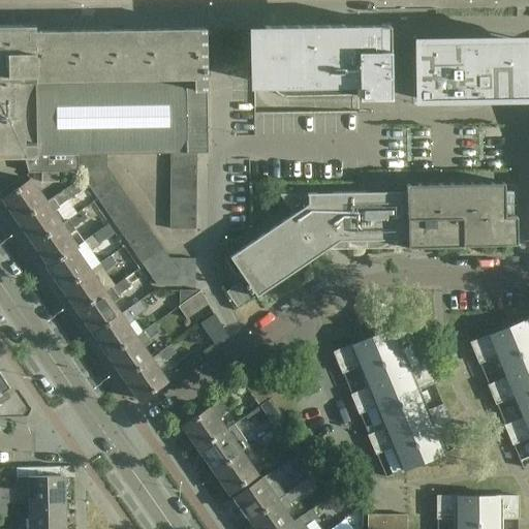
[(0,155),(24,156),(28,173),(79,173),(79,172),(78,154),(106,154),(170,153),(196,153),(207,153),(206,68),(205,36),(205,28),(34,31),(34,25),(0,25),(0,155)]
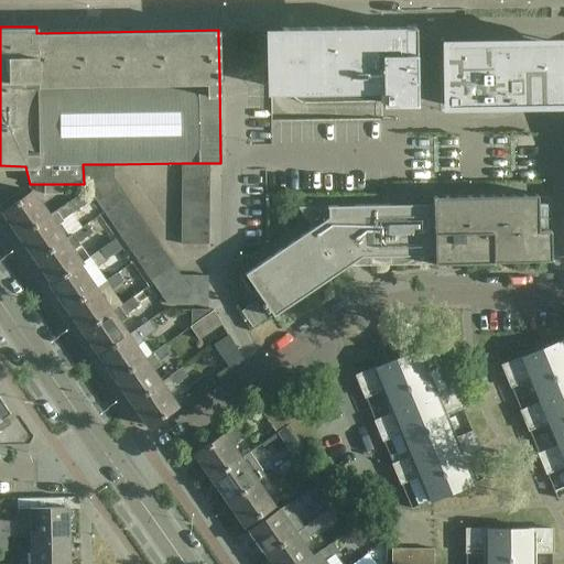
[(415,74),(415,73),(415,52),(415,26),(282,29),(282,33),(271,33),(271,32),(268,32),(269,86),(269,87),(270,87),(271,87),(280,87),(288,87),(380,86),(380,102),(380,104),(415,102),(415,74)]
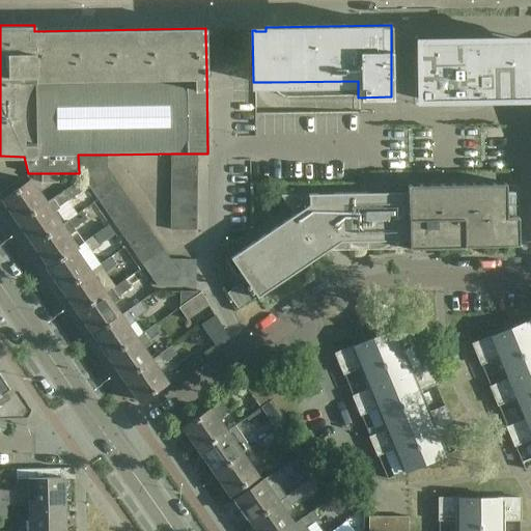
[(530,38),(465,39),(417,39),(418,100),(487,99),(487,98),(530,96),(530,38)]
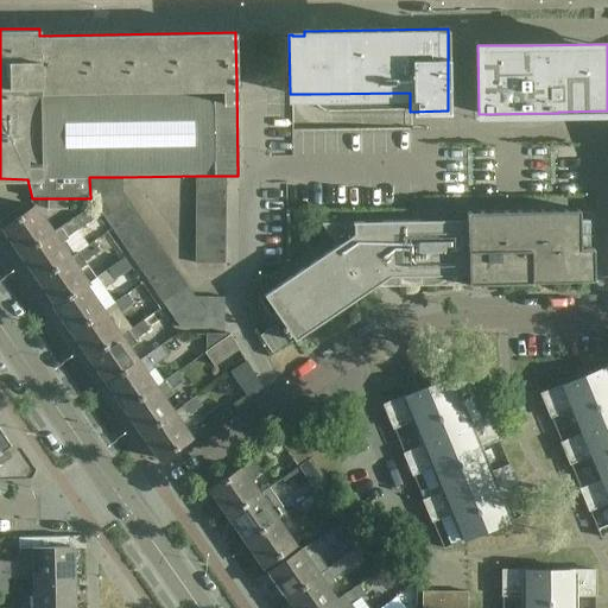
[(226,176),(196,176),(196,191),(226,191),(226,176)]
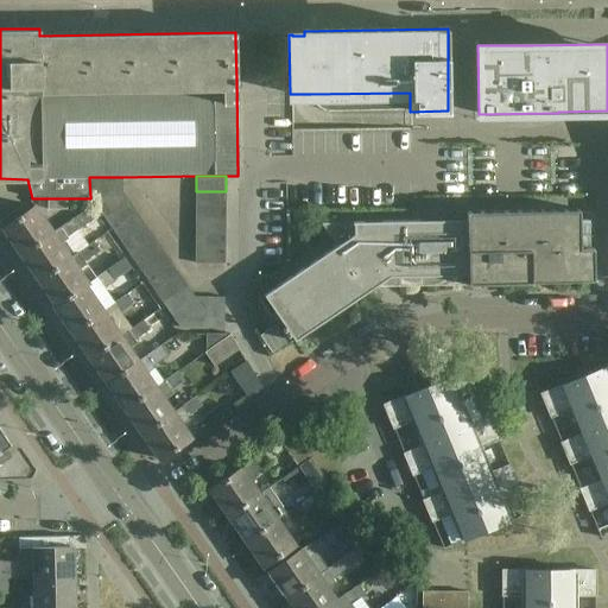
[(122,192),(122,177),(89,177),(90,197),(122,192)]
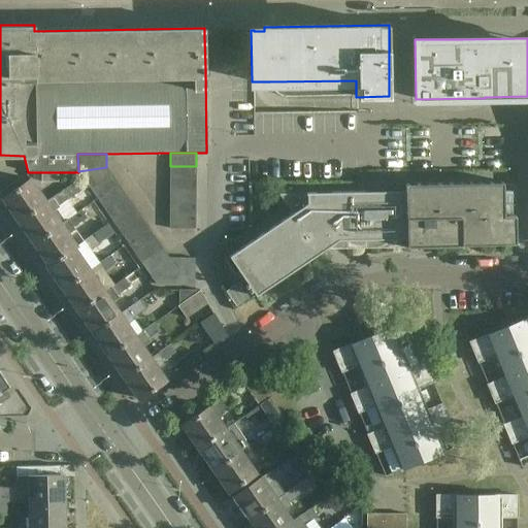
[(196,166),(170,166),(170,178),(196,178),(196,166)]
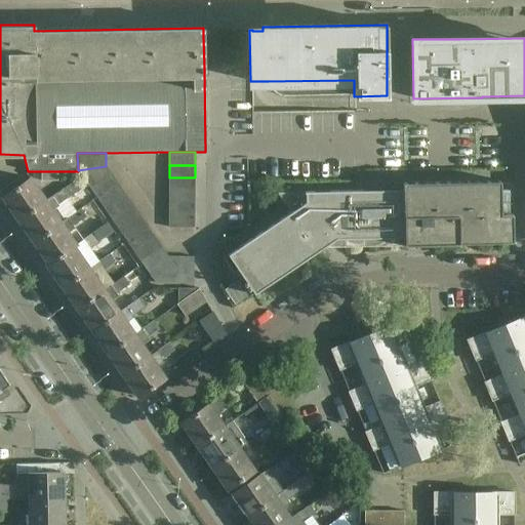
[(113,176),(106,166),(78,170),(91,191),(113,176)]
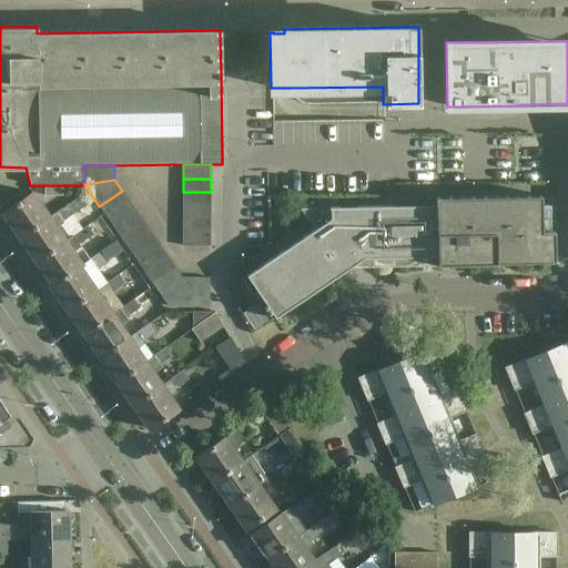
[(44,196),(62,196),(62,185),(44,185),(44,196)]
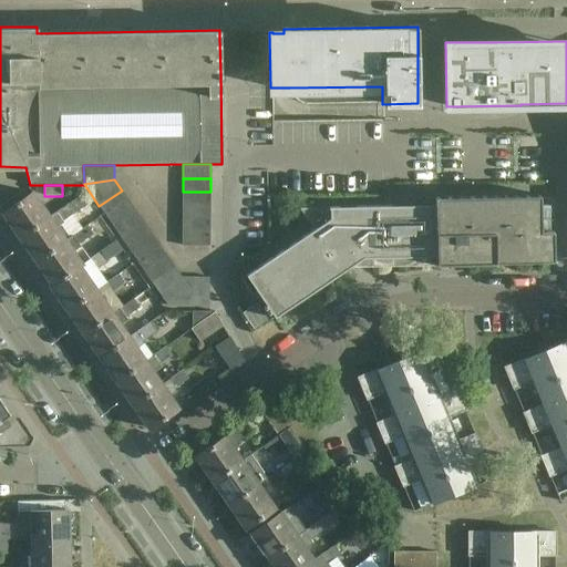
[(130,202),(122,191),(99,206),(106,217),(130,202)]
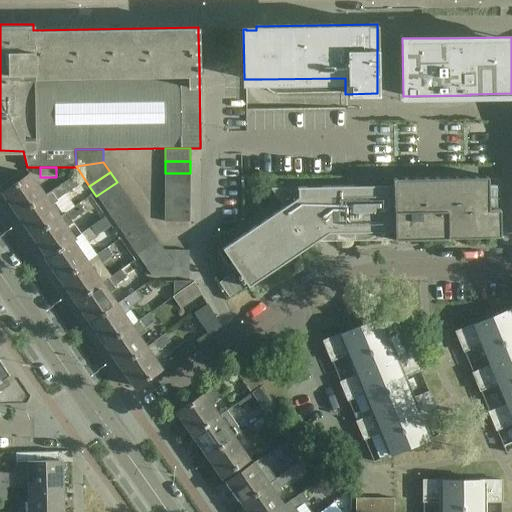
[(30,173),(29,174),(3,192),(18,214),(45,195),(30,173)]
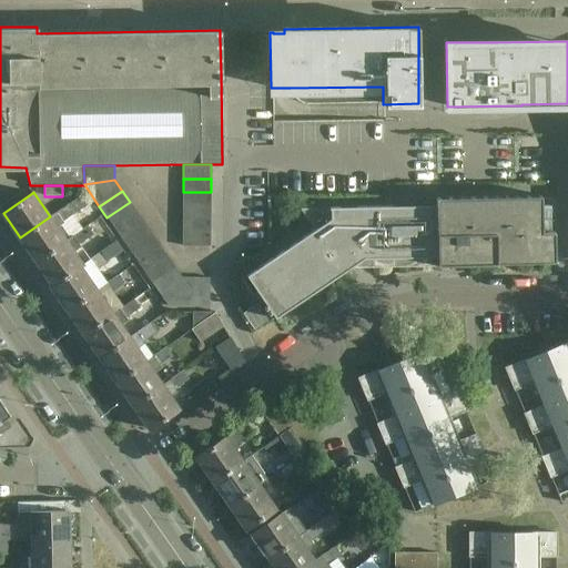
[(211,192),(183,192),(182,205),(211,205),(211,192)]
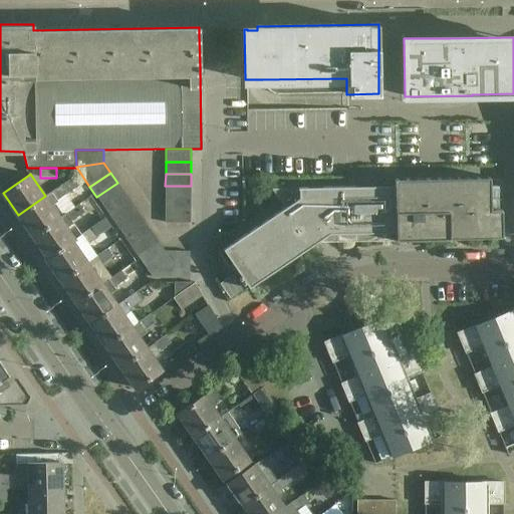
[(51,193),(56,201),(79,186),(74,178),(51,193)]
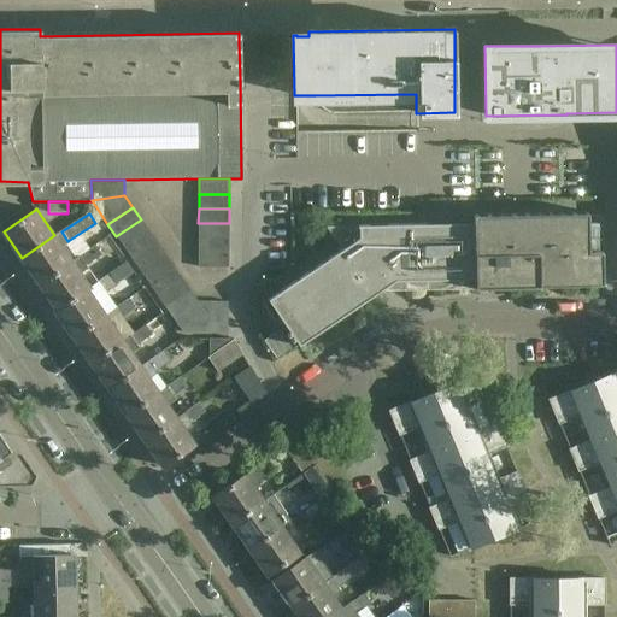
[(268,300),(298,345),(299,346),(380,292),(382,291),(405,289),(405,281),(475,280),(475,289),(501,288),(540,287),(540,286),(603,285),(601,252),(588,252),(587,213),(474,216),(474,223),(357,225),(357,228),(359,228),(359,239),(268,300)]
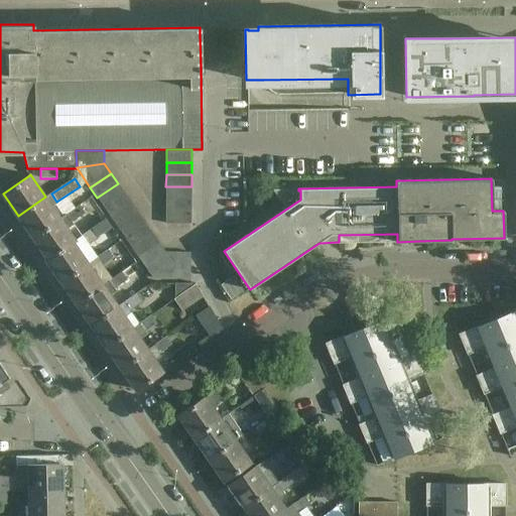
[(124,192),(118,183),(97,198),(104,208),(124,192)]
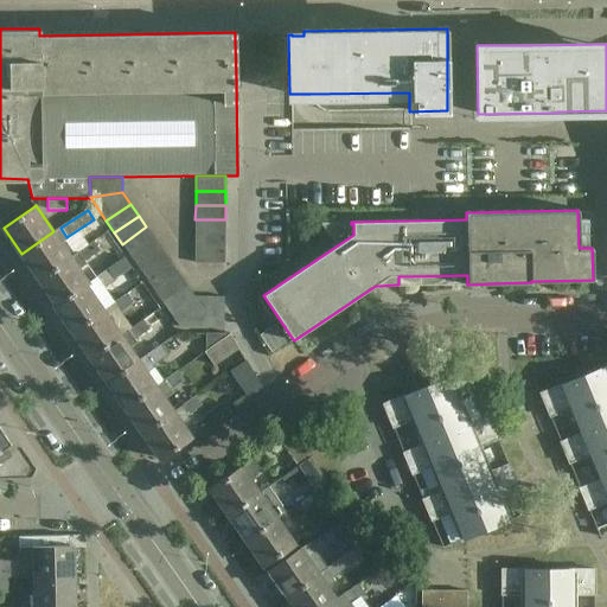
[(225,219),(195,219),(195,234),(224,234),(225,219)]
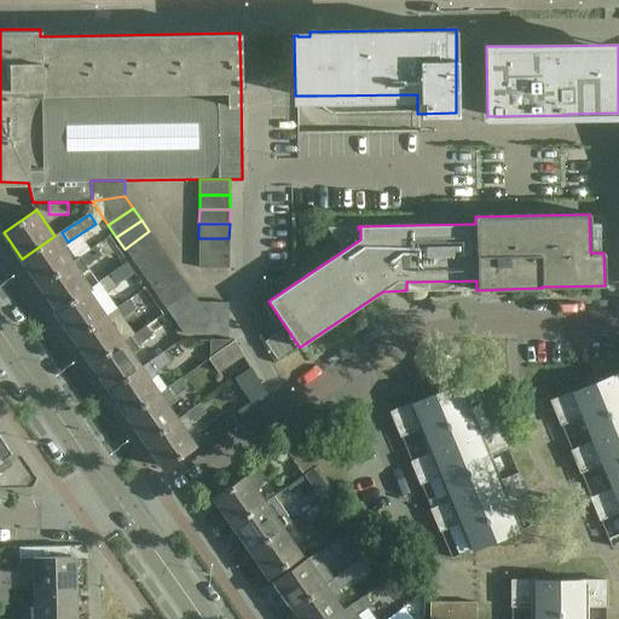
[(157,243),(149,231),(125,249),(133,260),(157,243)]
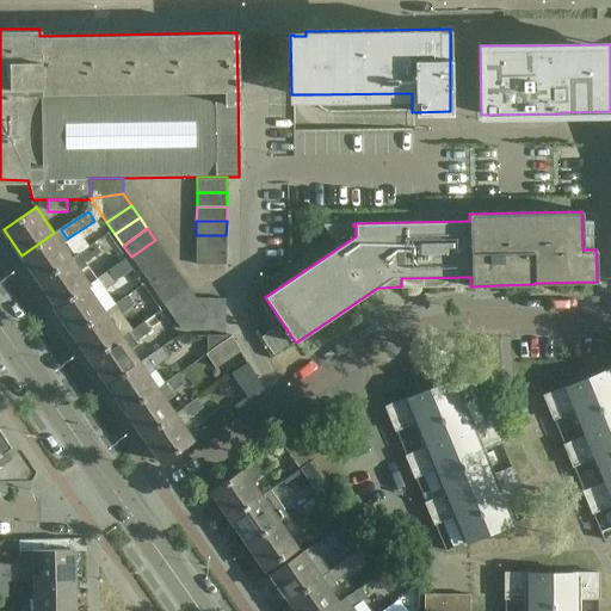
[(71,259),(54,233),(22,255),(38,281),(71,259)]
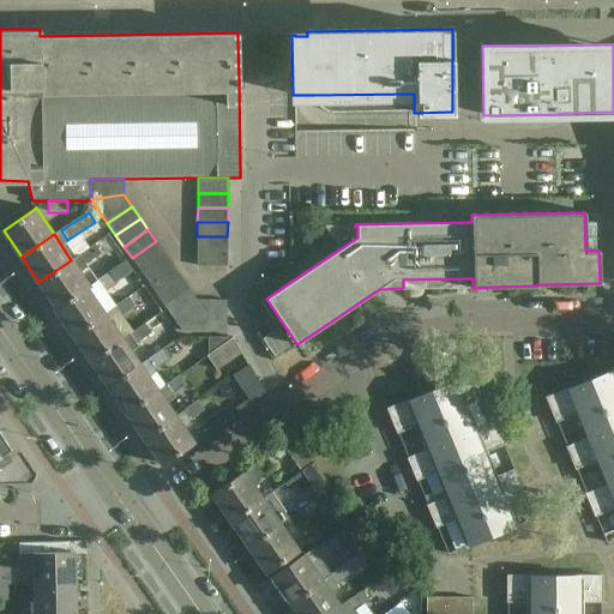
[(227,236),(197,236),(197,251),(227,251),(227,236)]
